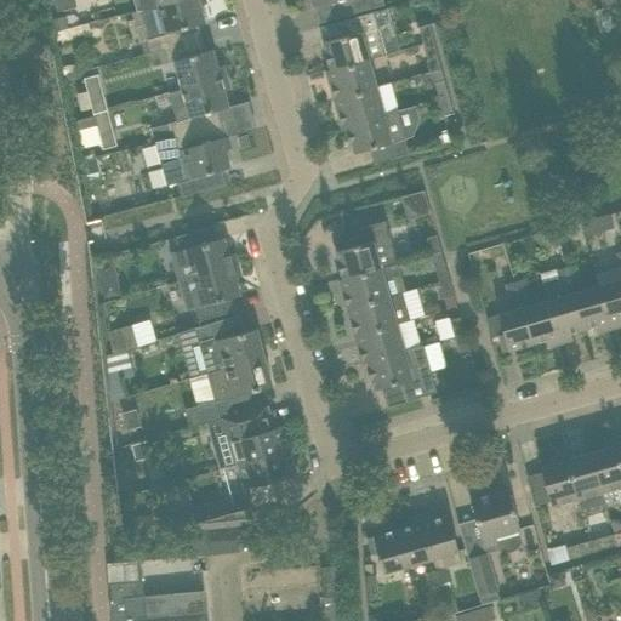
[(148,52),(163,47),(201,38),(198,24),(205,23),(200,5),(206,4),(204,0),(170,0),(141,9),(149,38),(144,39),(148,52)]
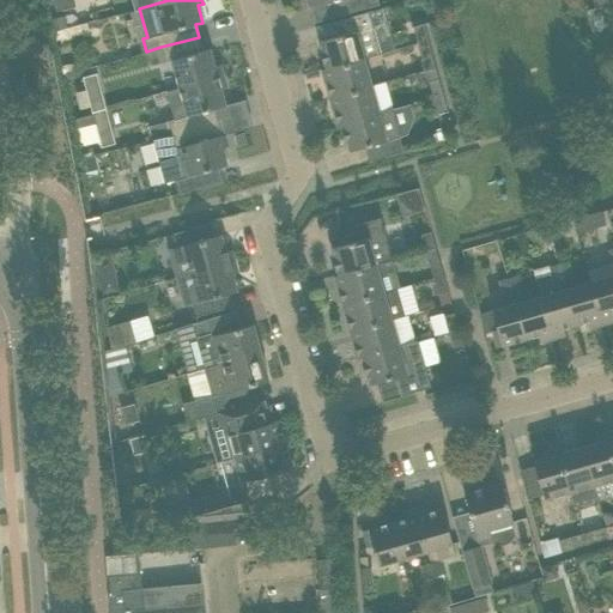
[(307,0),(309,7),(326,2),(329,18),(352,12),(366,8),(378,5),(376,0),(307,0)]
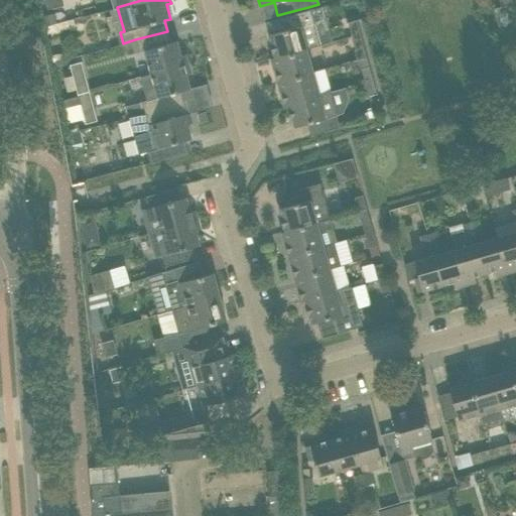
[(492,9),(498,31),(510,28),(510,29),(513,28),(507,5),(500,7),(499,7),(499,6),(492,9)]
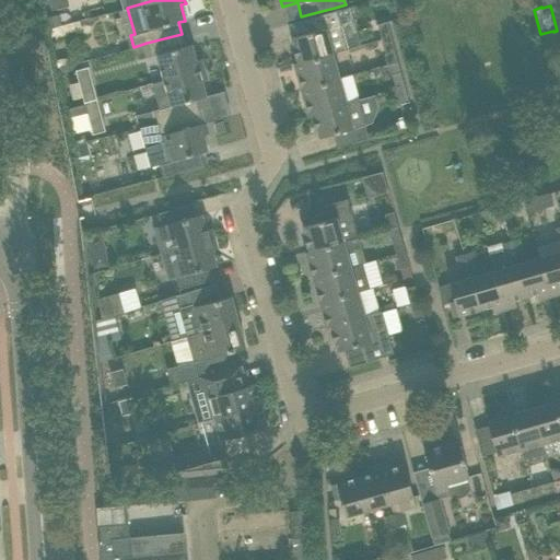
[(291,37),(298,62),(331,54),(346,49),(335,11),(310,19),(314,31),(291,37)]
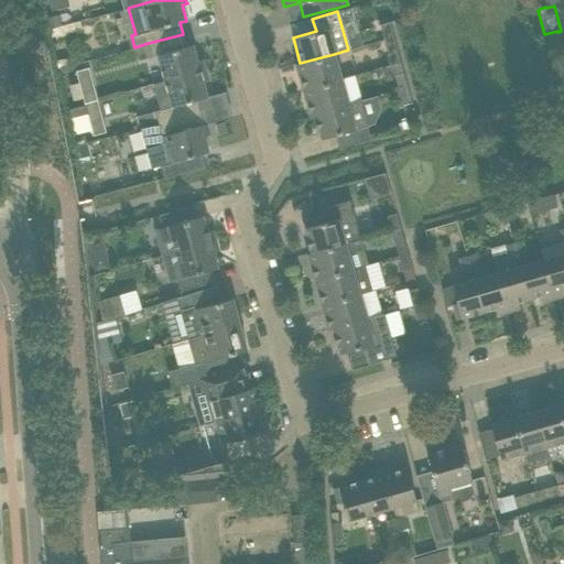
[(378,25),(382,40),(392,38),(388,22),(378,25)]
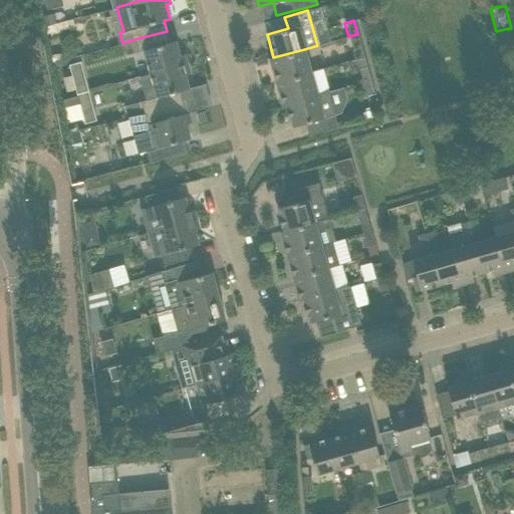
[(508,28),(496,31),(500,46),(512,43),(508,29),(508,28)]
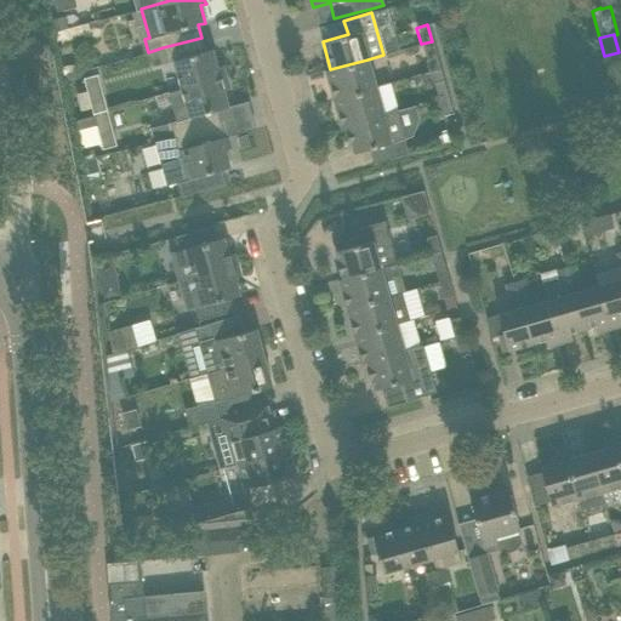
[(174,61),(181,89),(226,75),(223,66),(217,67),(212,49),(205,51),(201,38),(163,47),(167,62),(174,61)]
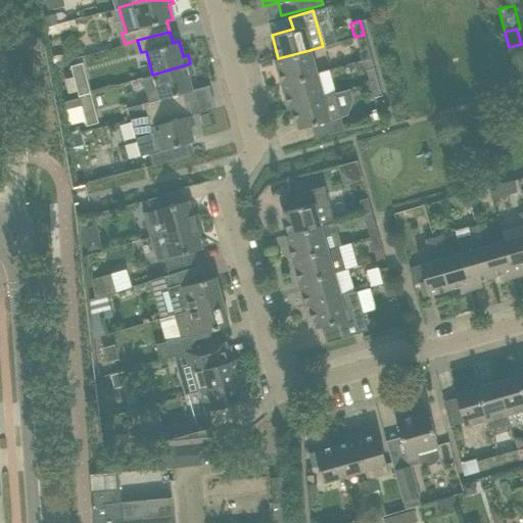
[(357,51),(360,60),(370,57),(364,35),(354,37),(359,51),(357,51)]
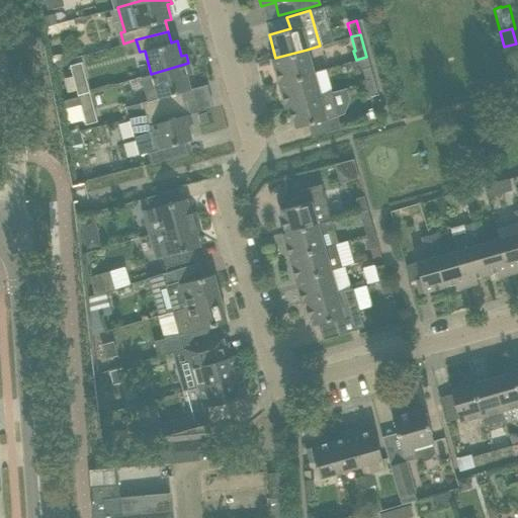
[(271,59),(278,82),(313,72),(307,50),(275,58),(271,59)]
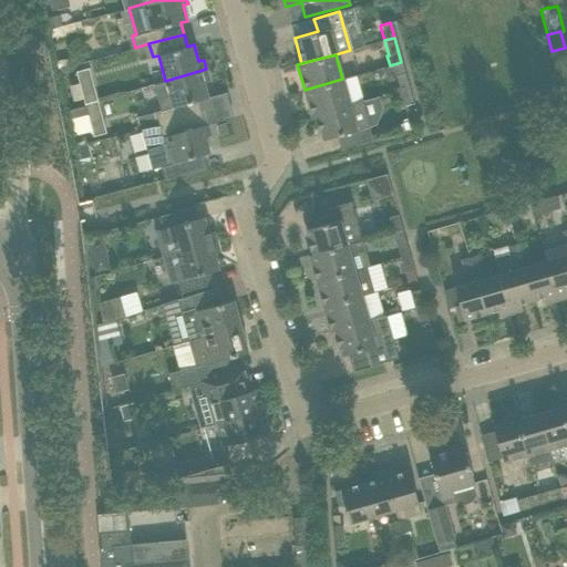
[(394,75),(399,91),(409,88),(401,62),(390,65),(385,66),(389,78),(394,75)]
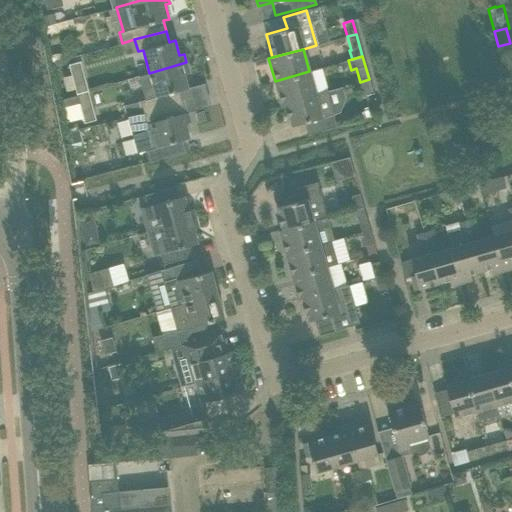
[(139,101),(142,112),(182,101),(179,90),(188,88),(184,73),(189,72),(186,62),(149,73),(153,86),(141,89),(144,99),(139,101)]
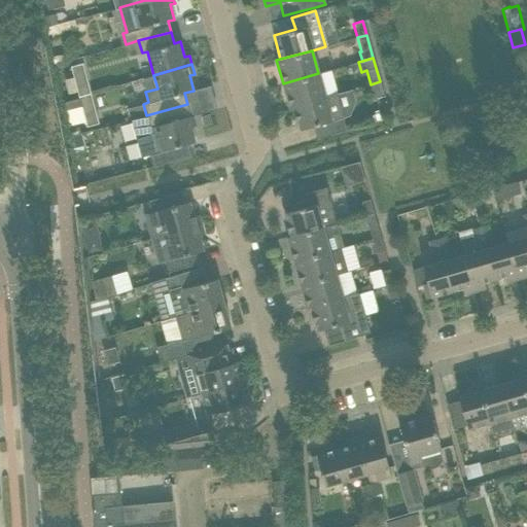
[(289,108),(293,106),(325,97),(318,73),(283,83),(289,108)]
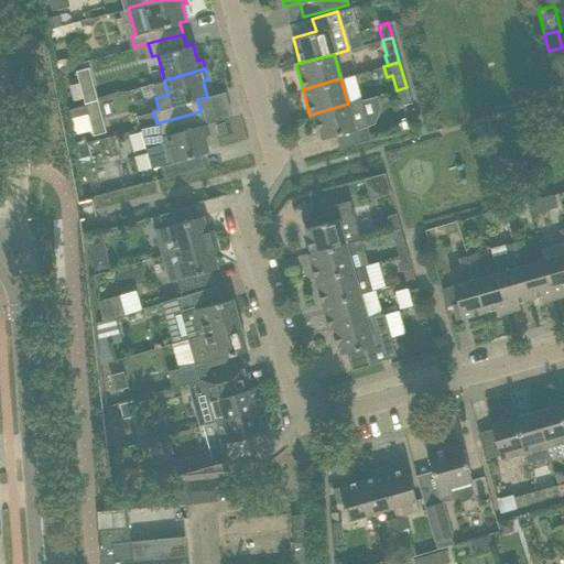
[(96,97),(94,85),(80,87),(84,100),(96,97)]
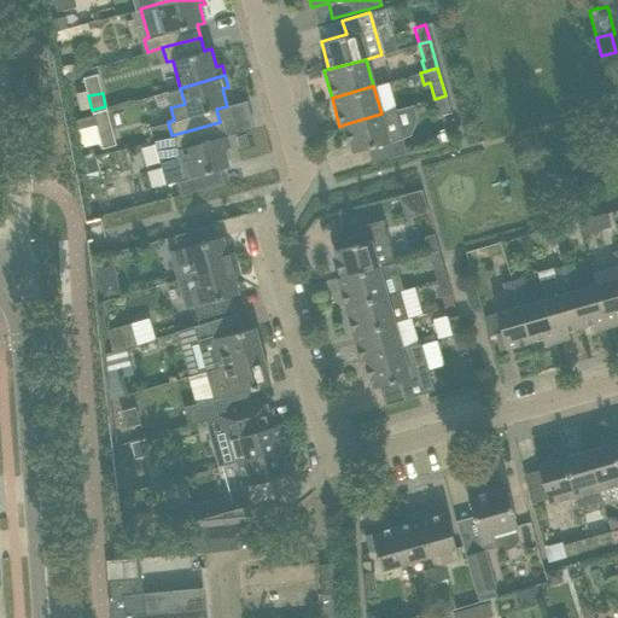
[(445,95),(435,99),(439,115),(450,112),(445,95)]
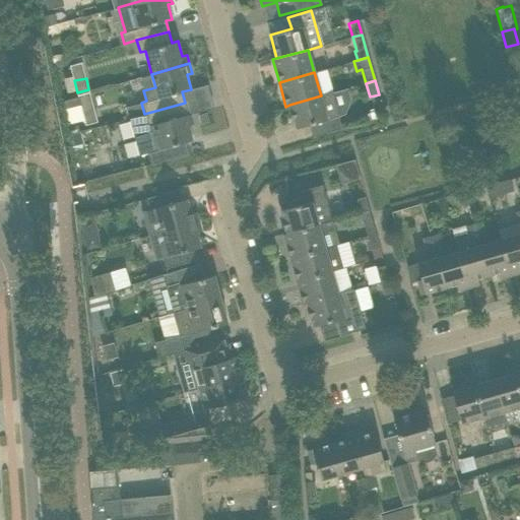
[(289,105),(297,128),(338,116),(332,91),(321,95),(289,105)]
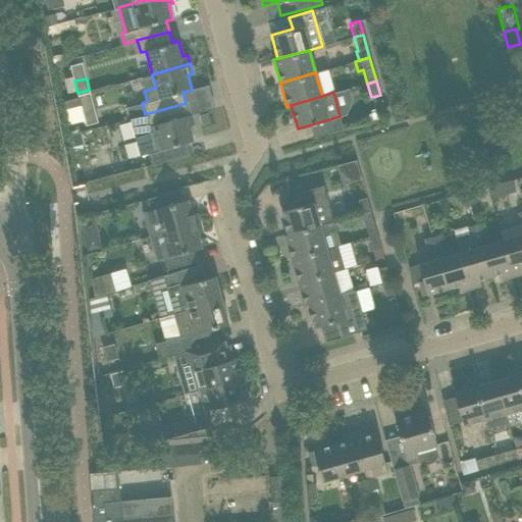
[(90,93),(77,96),(82,111),(94,107),(90,93)]
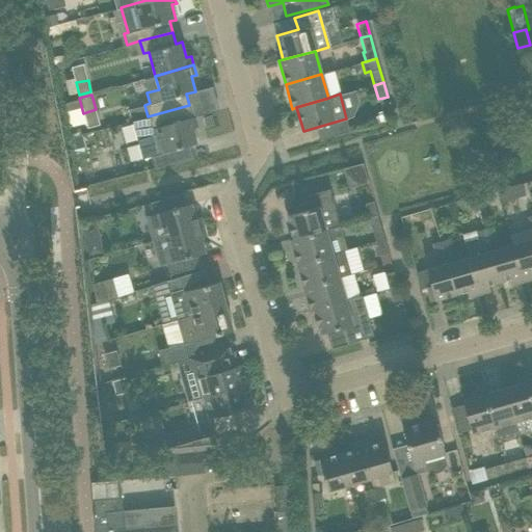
[(189,105),(148,116),(152,130),(157,128),(163,153),(196,143),(192,128),(198,127),(195,116),(193,117),(189,105)]
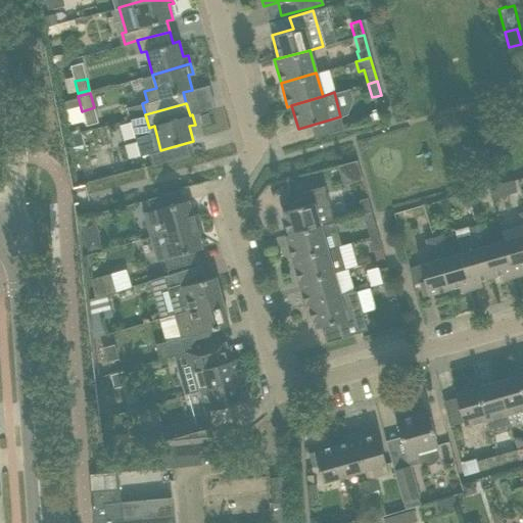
[(199,115),(202,125),(210,123),(207,113),(199,115)]
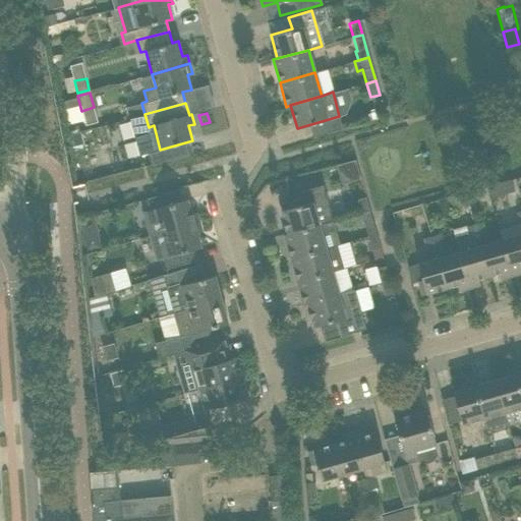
[(355,159),(336,165),(342,184),(360,179),(359,174),(355,159)]
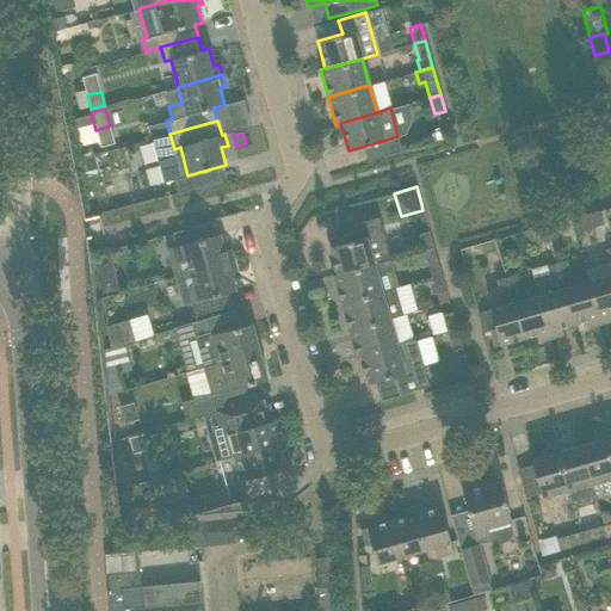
[(599,210),(571,218),(574,230),(574,233),(604,224),(599,210)]
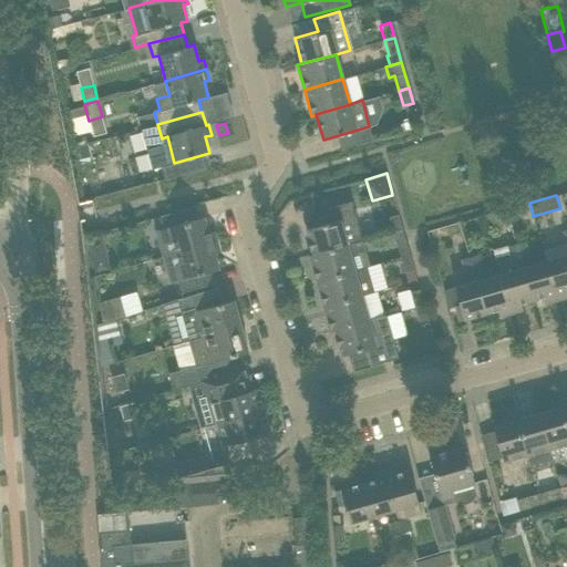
[(306,229),(313,254),(347,245),(362,240),(351,202),(334,206),(339,219),(306,229)]
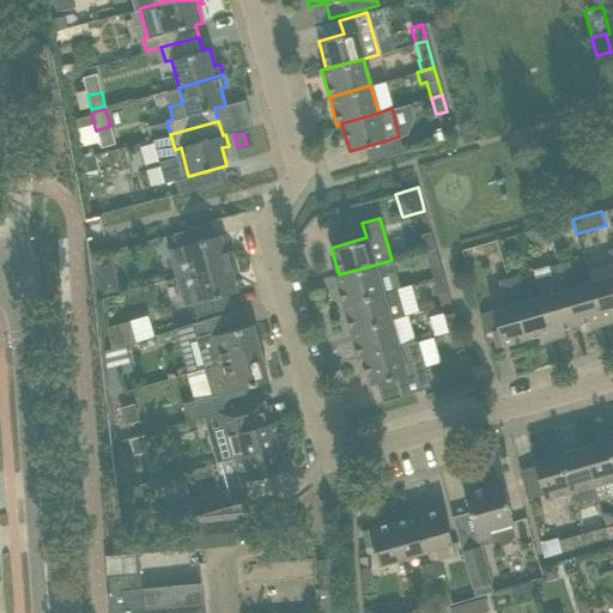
[(167,250),(174,278),(235,261),(231,250),(225,252),(220,235),(213,236),(210,223),(173,234),(176,247),(167,250)]
